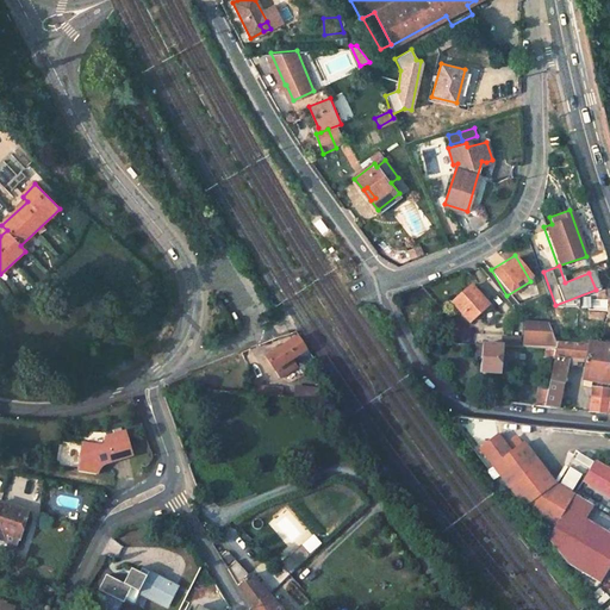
[(485,311),(490,306),(473,287),(468,291),(485,311)]
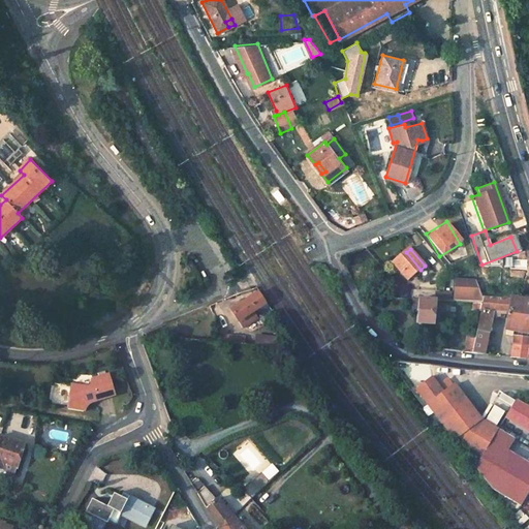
[(421,270),(406,252),(393,263),(407,281),(421,270)]
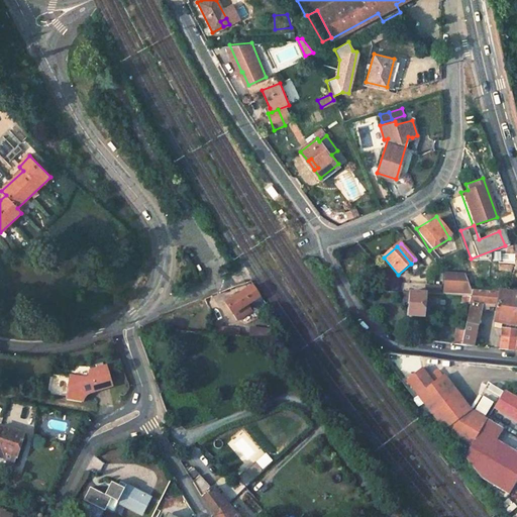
[(374,288),(375,278),(359,277),(358,287),(374,288)]
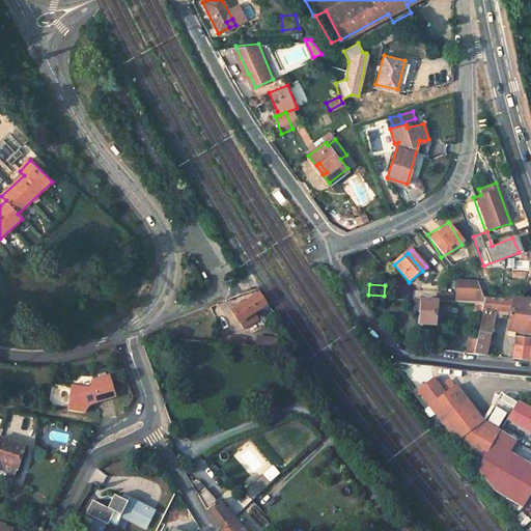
[(266,304),(258,294),(230,311),(243,329),(257,318),(253,312),(266,304)]
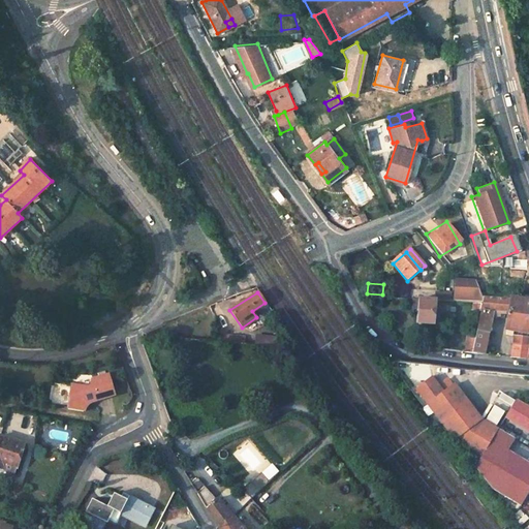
[(493,310),(505,310),(509,310),(505,328),(528,333),(528,320),(526,320),(528,302),(511,298),(510,300),(483,298),(481,302),(480,309),(481,309),(493,312),(493,310)]
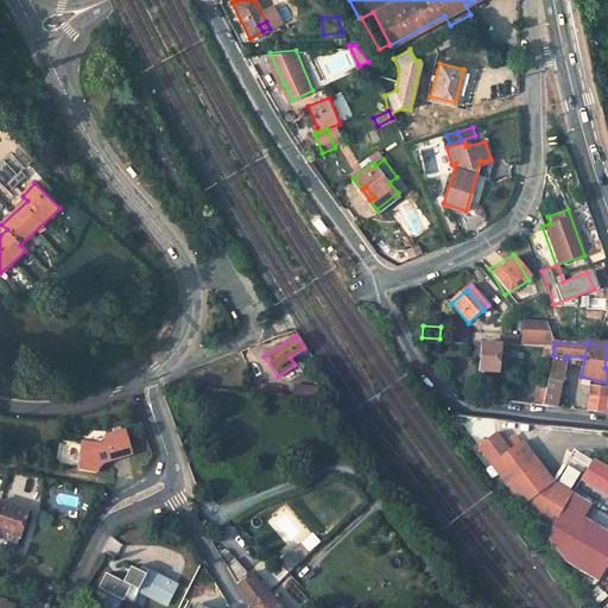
[(495,373),(499,343),(481,343),(477,371),(495,373)]
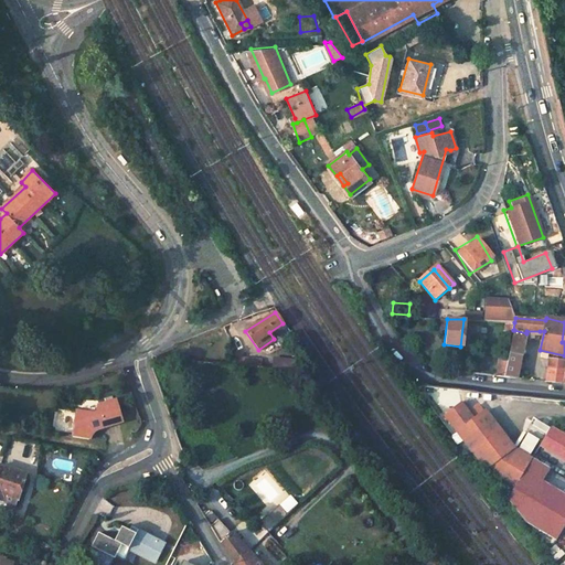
[(504,329),(513,330),(514,322),(504,321),(504,329)]
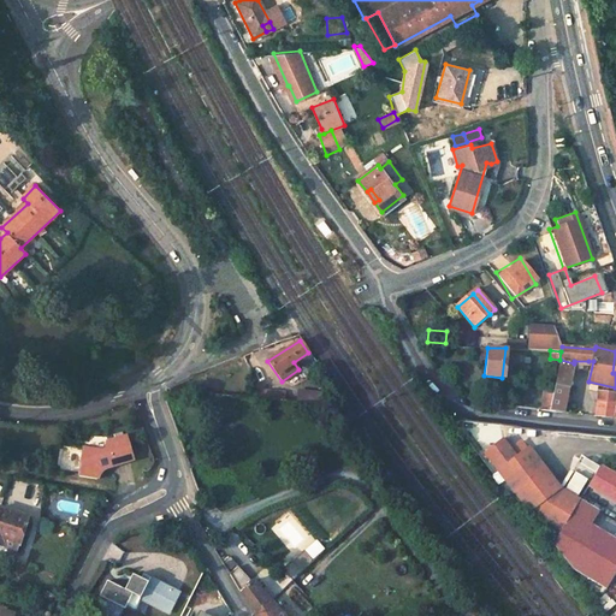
[(574,363),(561,360),(552,394),(549,410),(563,412),(573,366),(574,363)]
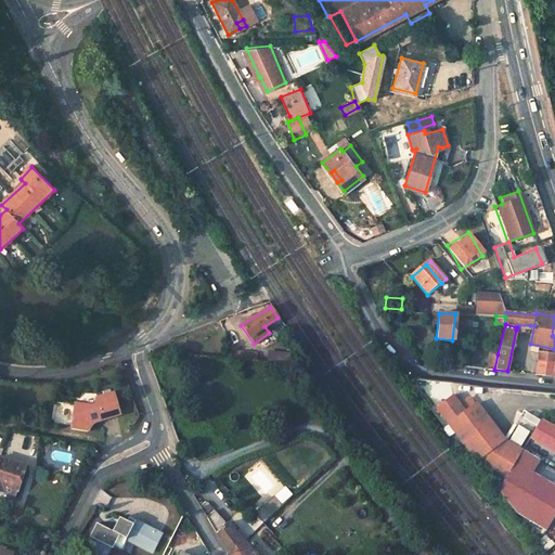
[(490,351),(486,369),(494,370),(498,355),(490,351)]
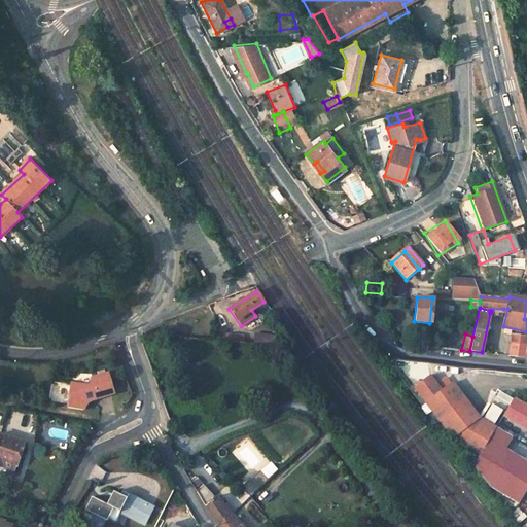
[(526,344),(526,336),(513,334),(508,355),(524,357),(526,344)]
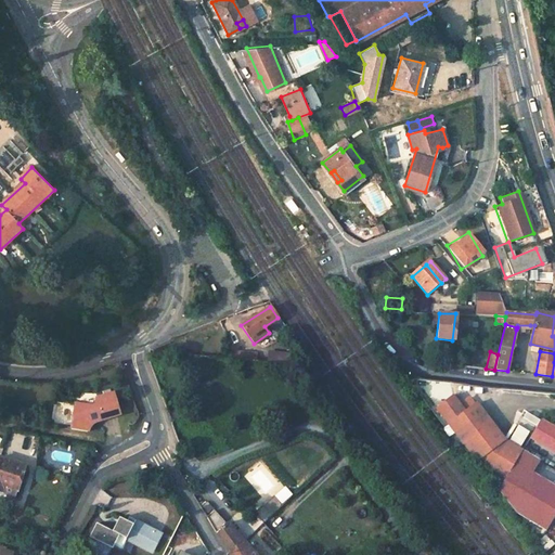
[(90,426),(93,422),(95,421),(118,413),(111,392),(97,397),(94,408),(75,403),(71,428),(87,431),(90,426)]
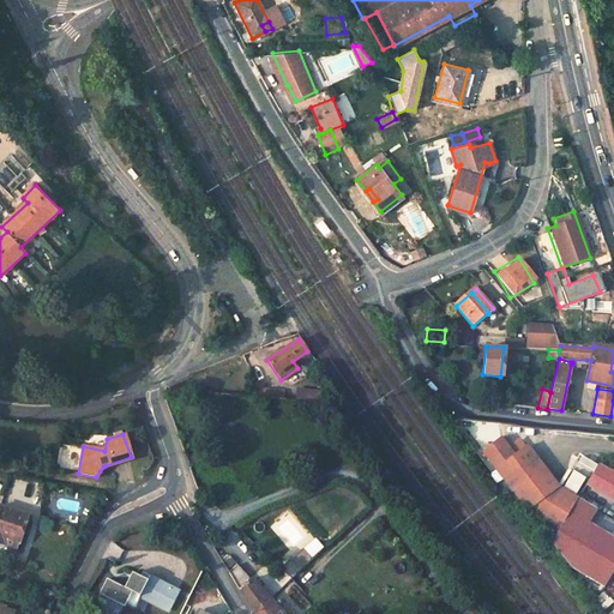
[(557,486),(525,445),(513,455),(500,437),(482,451),(530,515),(555,529),(576,497),(573,494),(557,486)]
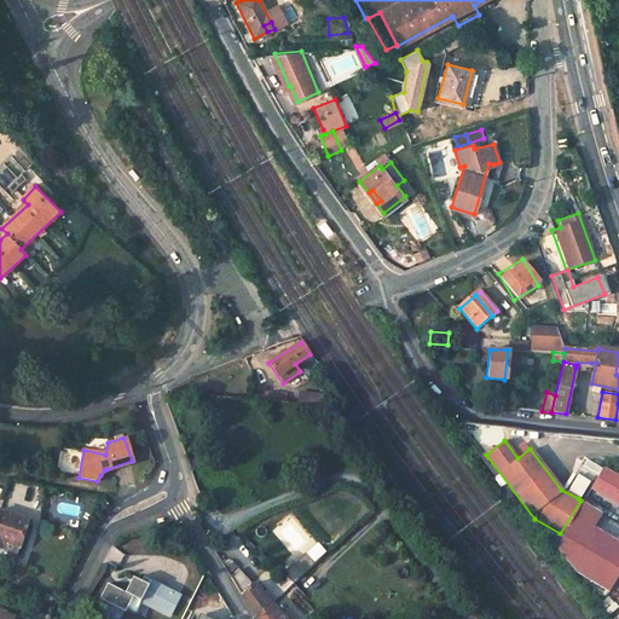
[(618,479),(602,469),(591,489),(618,504),(618,479)]
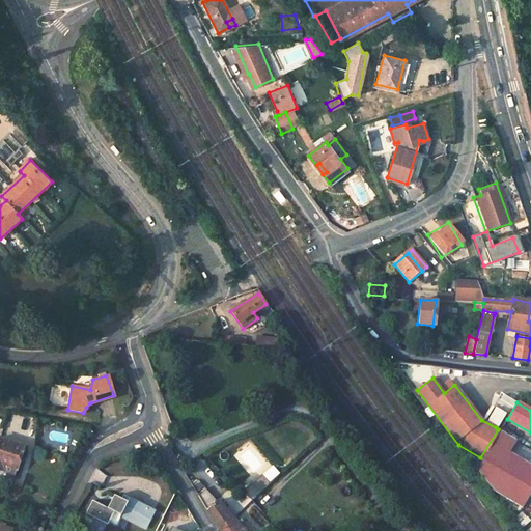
[(504,413),(491,404),(481,420),(496,427),(504,413)]
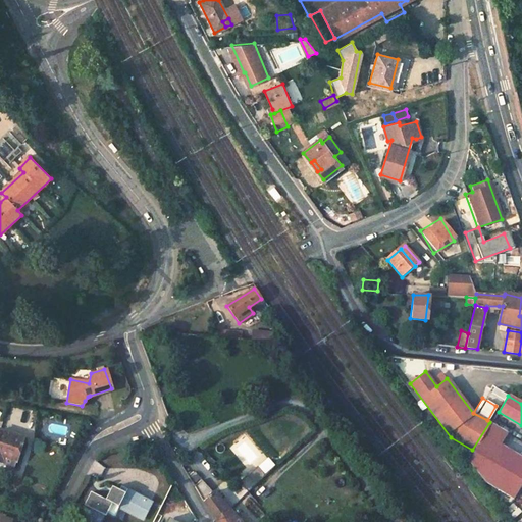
[(506,432),(489,422),(472,450),(467,460),(485,484),(498,491),(512,500),(521,481),(521,458),(499,445),(506,432)]
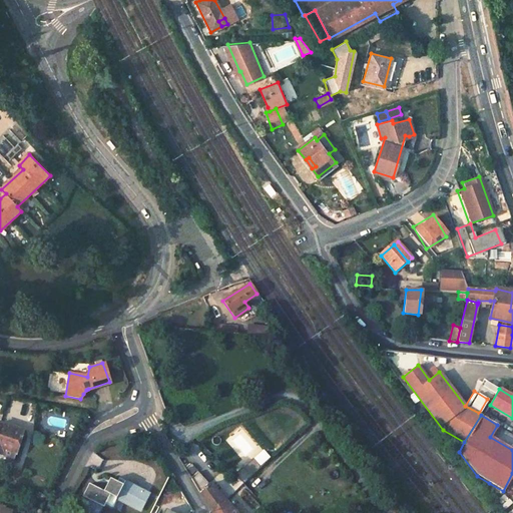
[(0,451),(1,449),(15,454),(22,430),(0,422),(0,451)]
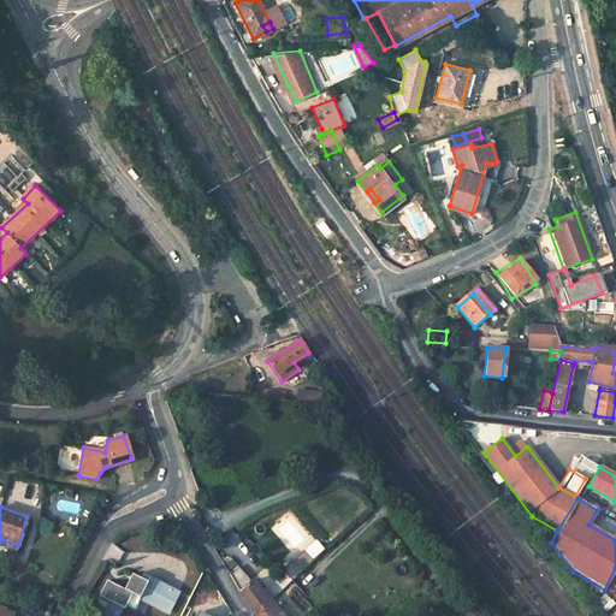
[(0,542),(0,545),(16,551),(18,545),(1,539),(0,542)]
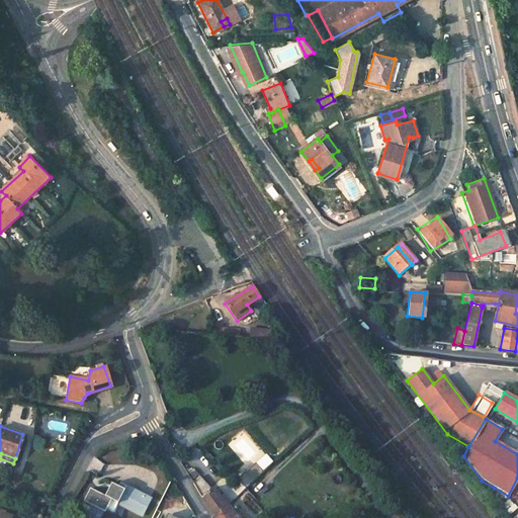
[(120,489),(114,485),(107,497),(93,490),(86,503),(93,506),(86,517),(101,517),(106,509),(115,514),(120,505),(128,509),(130,506),(146,514),(153,501),(123,485),(120,489)]
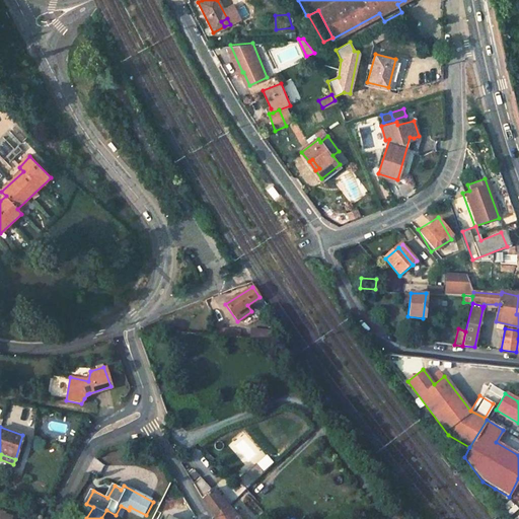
[(238,518),(212,489),(201,498),(214,518),(238,518)]
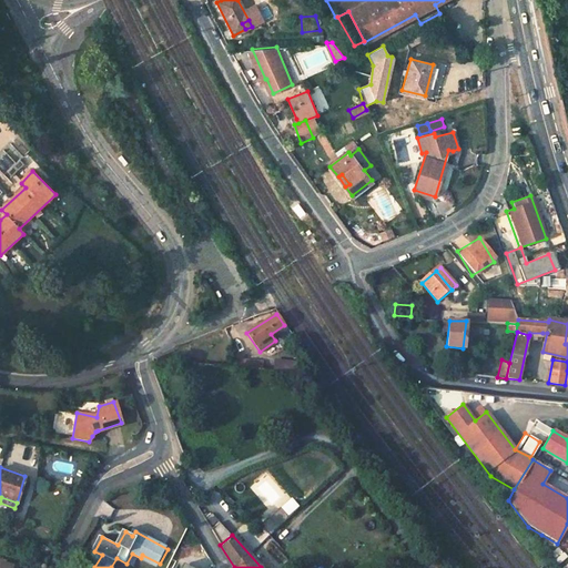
[(158,567),(160,564),(142,555),(141,558),(158,567)]
